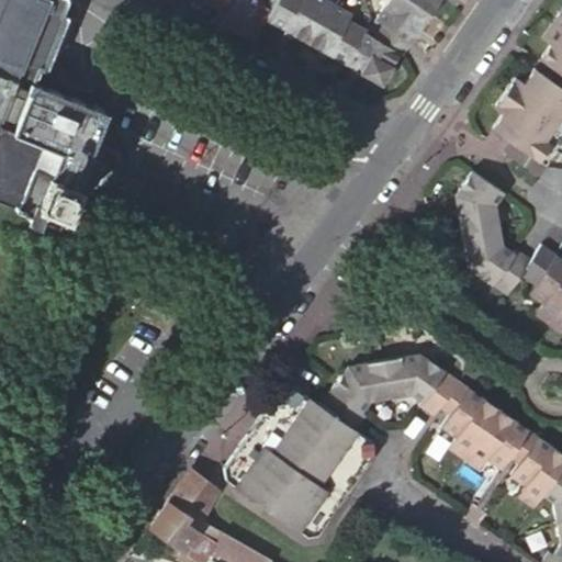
[(25,220),(36,225),(38,216),(54,222),(59,212),(64,214),(76,184),(75,183),(86,157),(103,109),(31,80),(37,64),(43,67),(64,14),(58,11),(63,0),(0,0),(0,201),(29,212),(25,220)]
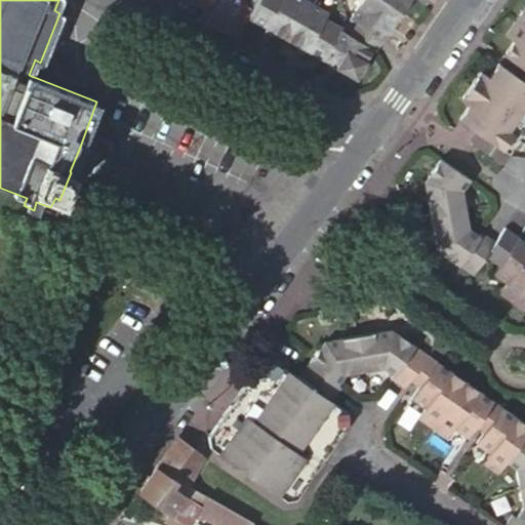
[(190,0),(204,7),(198,18),(213,27),(230,36),(246,4),(237,0),(190,0)]
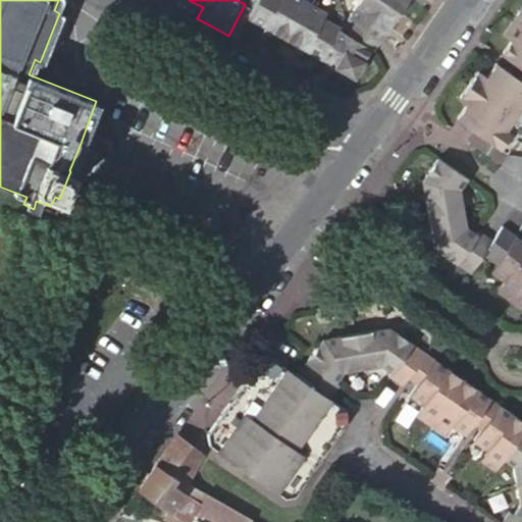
[(407,0),(360,0),(348,20),(355,24),(347,36),(338,32),(340,29),(322,18),(325,13),(302,0),(253,0),(246,17),(317,57),(355,77),(370,49),(373,52),(407,0)]
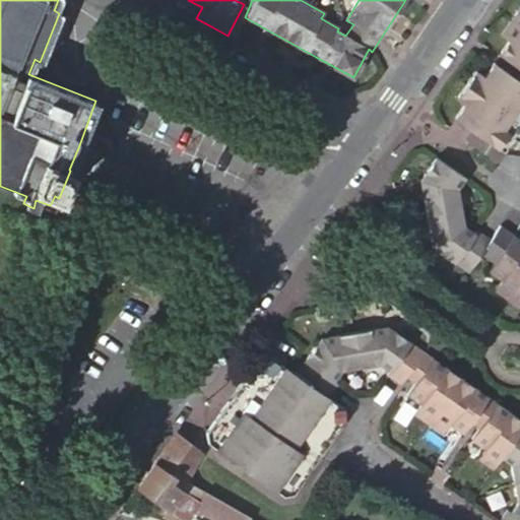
[(519,7),(519,6),(509,21),(499,35),(507,41),(498,55),(515,67),(519,70),(519,75),(516,81),(509,76),(492,64),(482,77),(474,71),(454,101),(462,106),(452,120),(469,132),(477,137),(471,145),(496,163),(511,139),(514,140),(519,131),(519,7)]
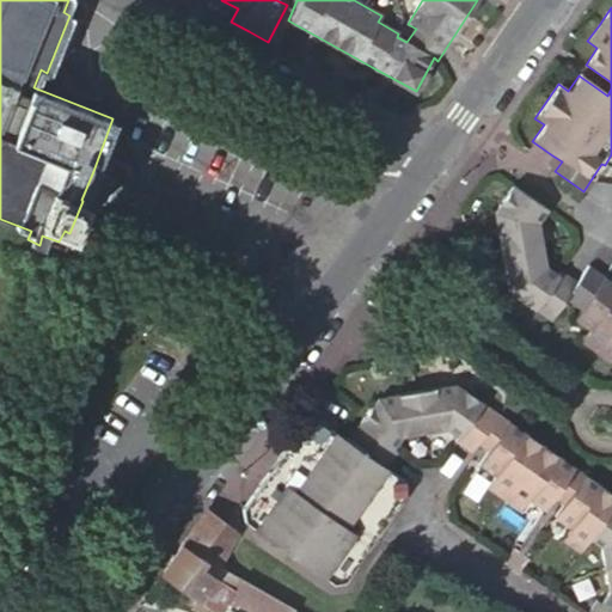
[(611,89),(611,83),(606,79),(599,90),(607,96),(611,89)]
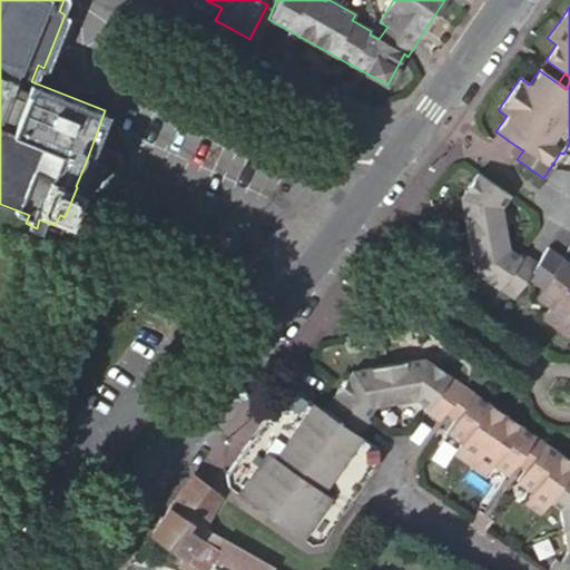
[(569,144),(563,154),(554,166),(569,167),(569,144)]
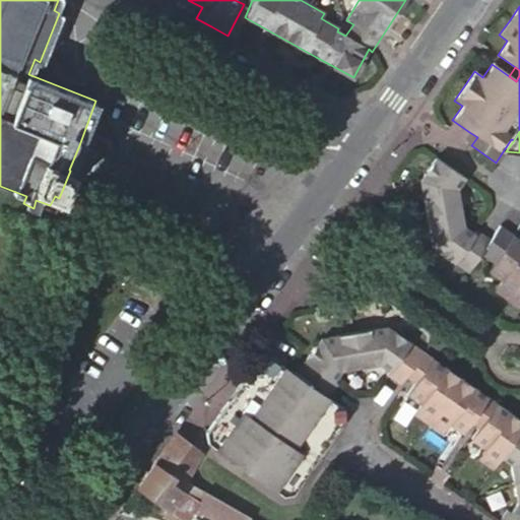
[(469,132),(462,139),(471,145),(477,137),(469,132)]
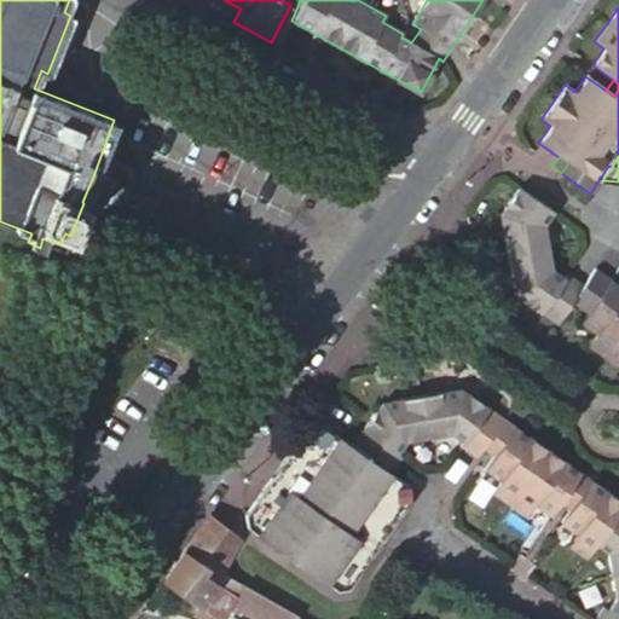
[(554,210),(521,187),(507,207),(509,223),(503,223),(513,283),(520,282),(522,299),(557,323),(573,302),(589,313),(582,323),(597,334),(590,346),(618,365),(618,284),(596,270),(586,284),(570,272),(566,278),(553,268),(544,224),(554,210)]
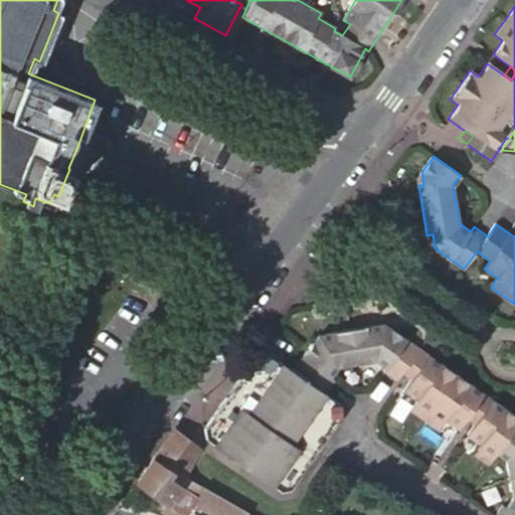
[(428,243),(435,248),(433,234),(426,235),(428,243)]
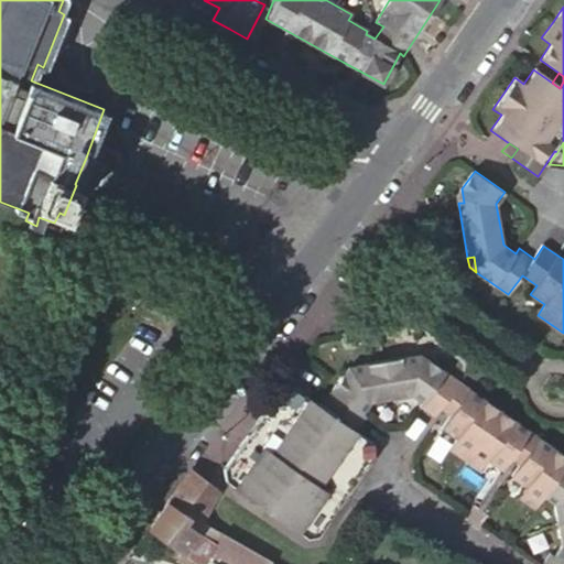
[(283,387),(225,469),(225,480),(307,538),(320,535),(376,455),(375,444),(356,431),(366,416),(361,413),(369,402),(369,397),(411,391),(412,394),(422,402),(420,405),(435,418),(442,409),(461,382),(430,359),(414,362),(412,357),(358,365),(359,371),(345,372),(327,399),(322,407),(293,387),(283,387)]
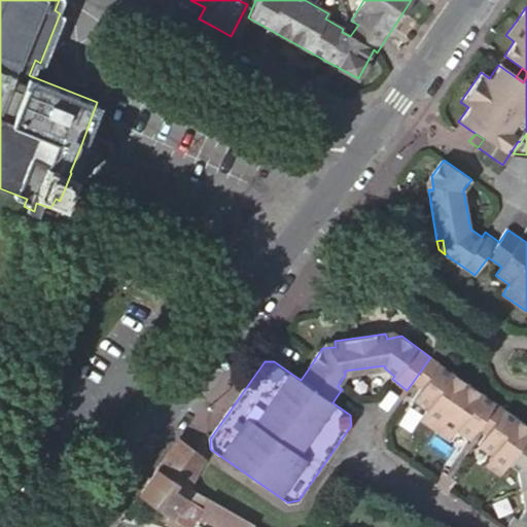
[(430,357),(413,382),(421,388),(438,362),(430,357)]
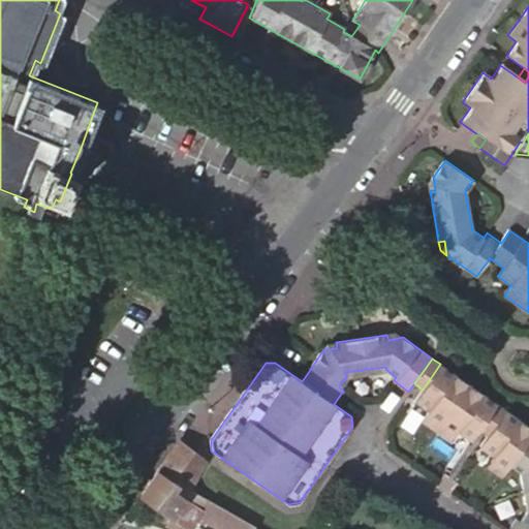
[(440,364),(423,390),(414,401),(428,411),(422,421),(450,441),(458,431),(472,441),(480,430),(497,404),(440,364)]
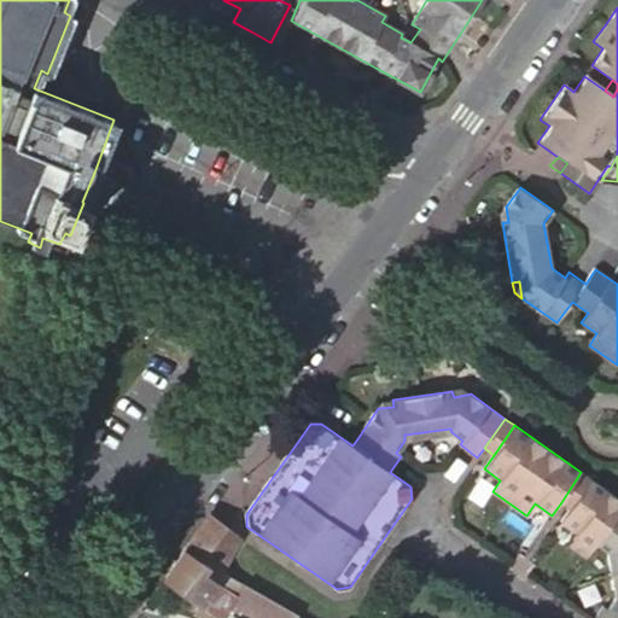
[(581,472),(561,502),(571,509),(590,479),(581,472)]
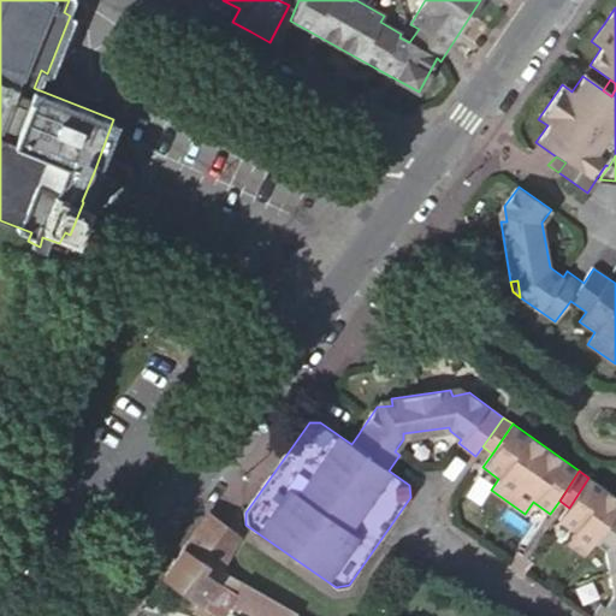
[(615,615),(615,497),(588,478),(569,508),(560,521),(575,532),(566,544),(585,557),(594,542),(606,550),(615,594),(604,609),(599,605),(591,615),(615,615)]
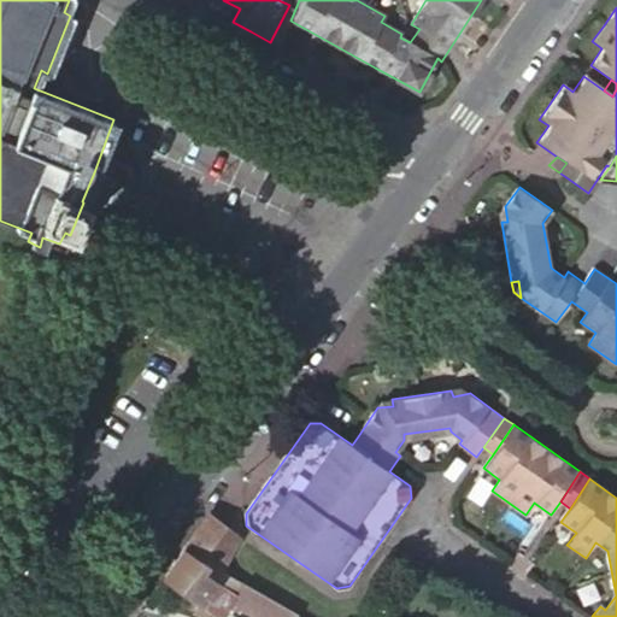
[(209,513),(163,577),(200,604),(210,611),(218,616),(219,616),(235,594),(241,585),(218,571),(227,557),(238,536),(233,532),(225,527),(209,513)]
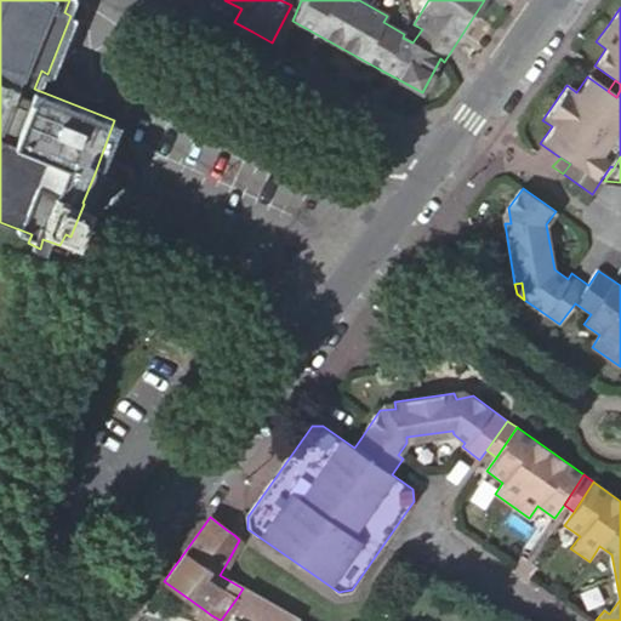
[(245,590),(234,608),(258,620),(296,620),(297,619),(281,610),(245,590)]
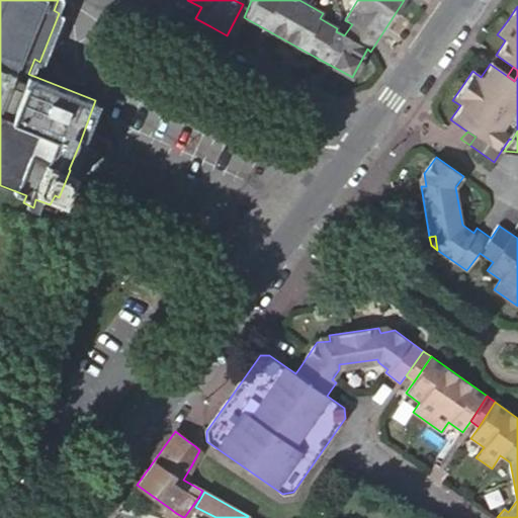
[(172,517),(176,513),(168,507),(163,514),(168,517),(172,517)]
